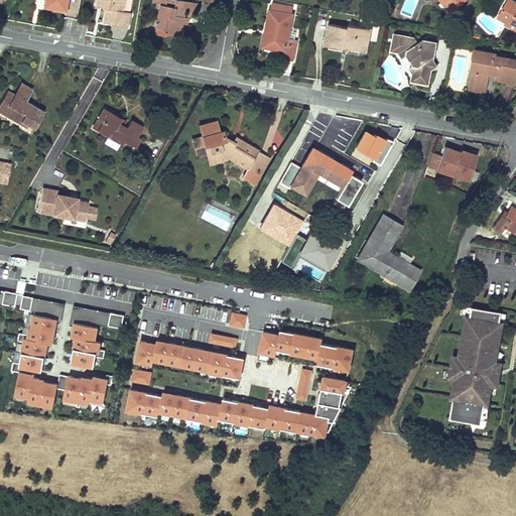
[(46,0),(45,8),(67,11),(69,0),(46,0)]
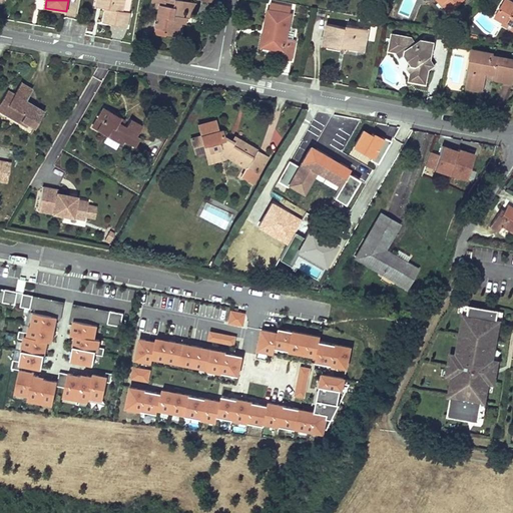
[(124,0),(101,0),(100,7),(106,8),(103,22),(127,27),(130,12),(122,11),(124,0)]
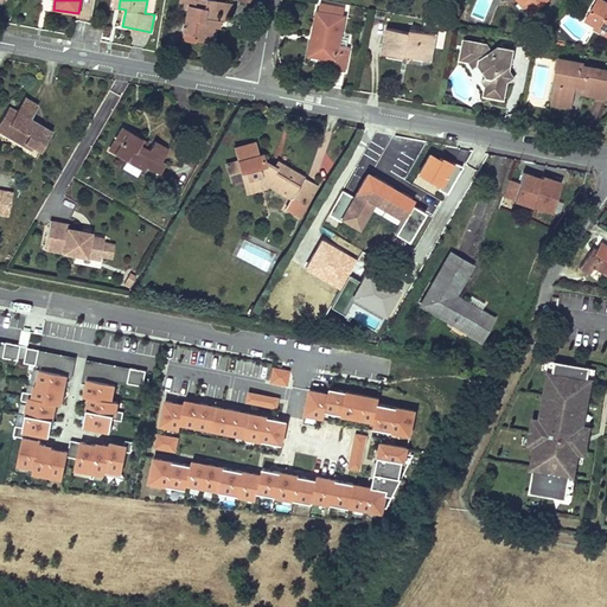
[(208,0),(180,0),(179,8),(189,10),(190,5),(206,8),(208,0)]
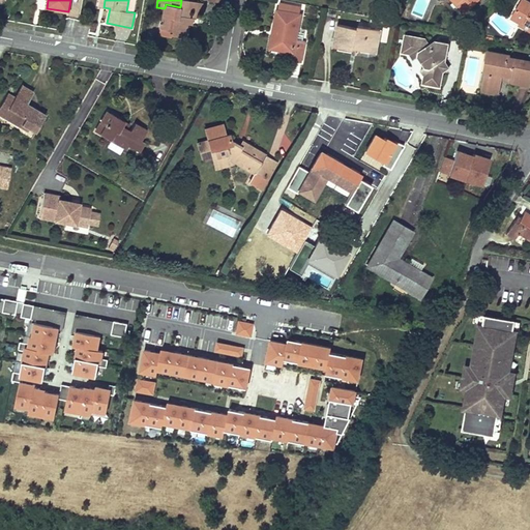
[(203,3),(186,0),(181,0),(180,7),(166,4),(165,8),(160,28),(186,33),(189,18),(192,10),(197,11),(202,12),(203,3)]
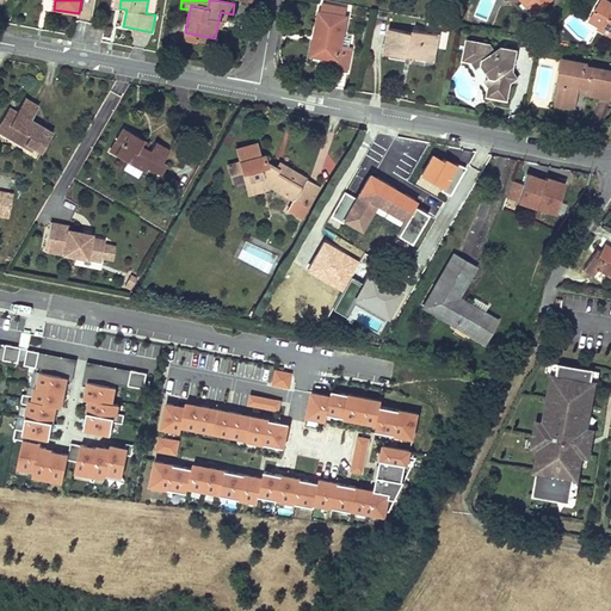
[(522,0),(535,14),(538,12),(528,0),(522,0)]
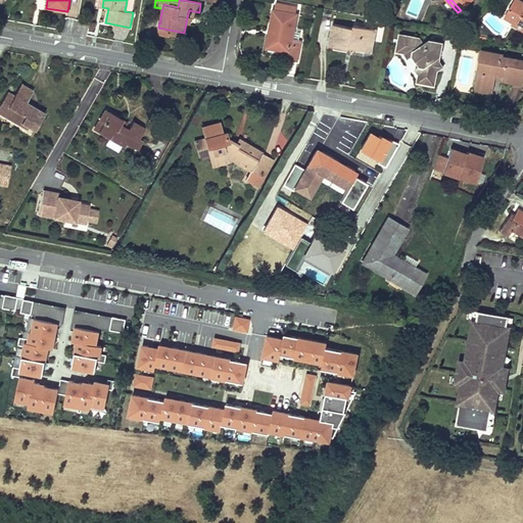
[(452,0),(461,10),(472,0),(452,0)]
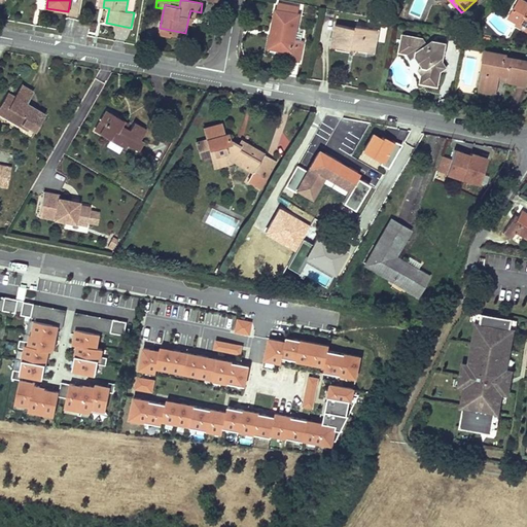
[(526,2),(523,0),(518,0),(508,16),(518,22),(522,21),(526,24),(526,2)]
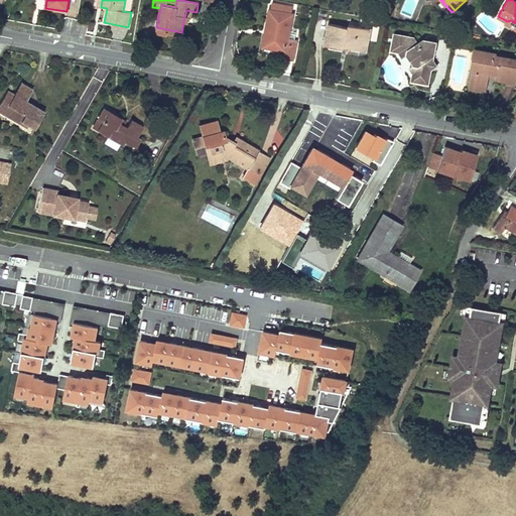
[(273,3),(271,10),(269,9),(266,28),(271,29),(267,47),(285,50),(284,58),(293,60),(297,40),(294,39),(288,38),(290,30),(293,14),(290,13),(291,7),(273,3)]
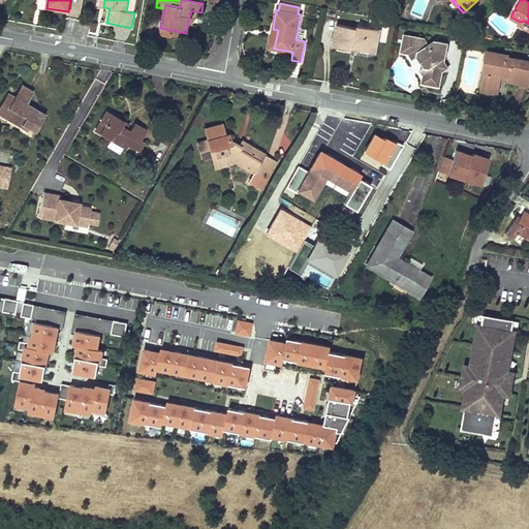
[(520,22),(518,24),(528,30),(528,24),(524,21),(520,22)]
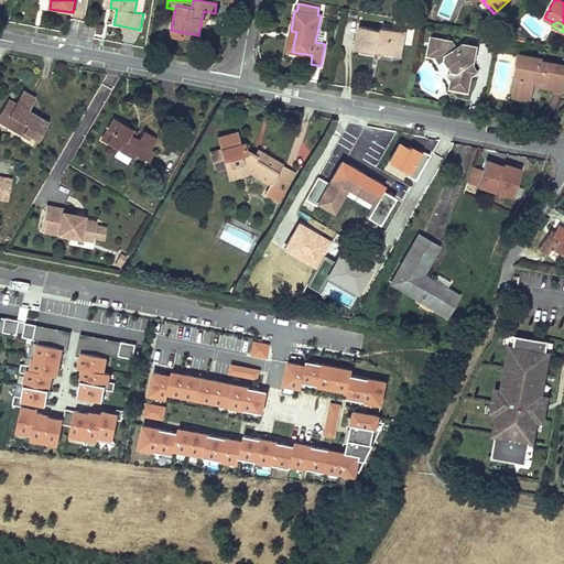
[(380,30),(359,25),(355,50),(375,54),(378,52),(401,56),(405,32),(381,26),(380,30)]
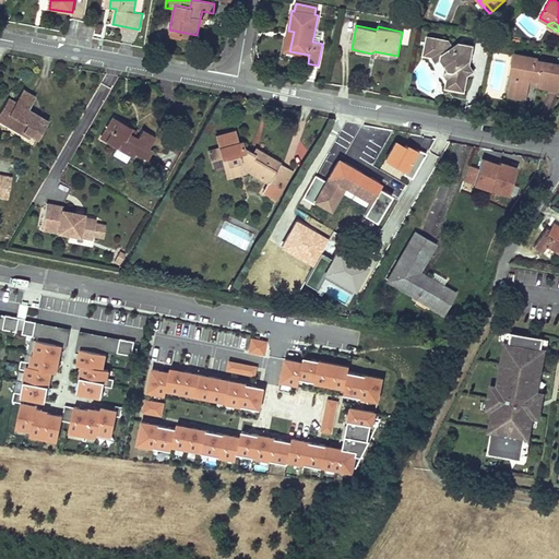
[(197,35),(169,30),(168,36),(181,39),(182,37),(195,39),(197,35)]
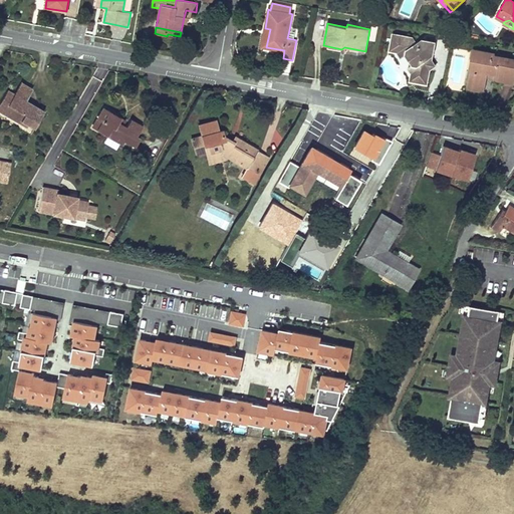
[(270,29),(265,28),(261,46),(266,47),(270,29)]
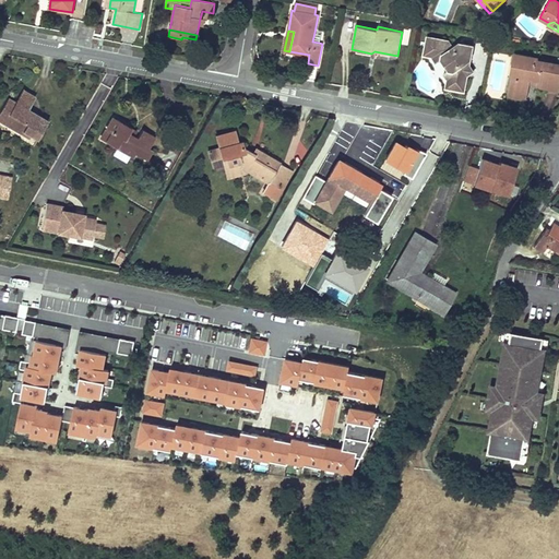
[(473,45),(463,43),(454,49),(449,40),(427,36),(424,49),(433,51),(432,57),(436,62),(441,59),(449,70),(444,73),(448,79),(456,81),(454,90),(464,92),(467,75),(470,64),(473,45)]
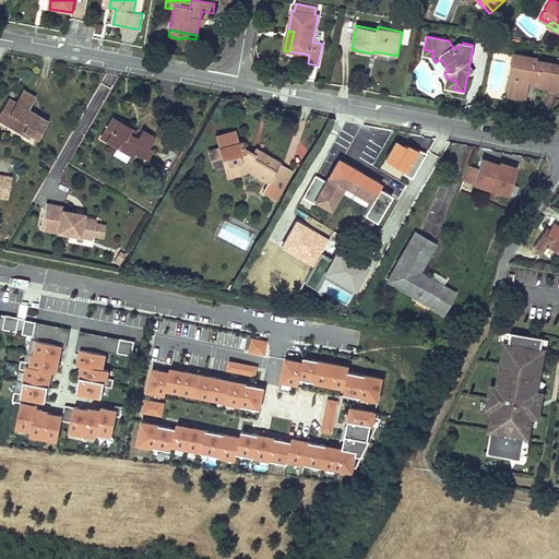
[(537,58),(515,54),(513,66),(514,66),(513,75),(510,91),(526,94),(528,84),(530,78),(539,80),(538,86),(548,87),(558,90),(558,87),(558,64),(536,60),(537,58)]
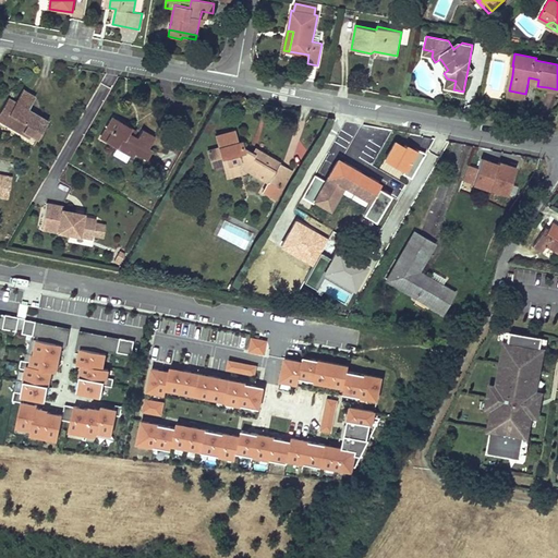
[(456,81),(447,79),(445,88),(453,89),(456,81)]
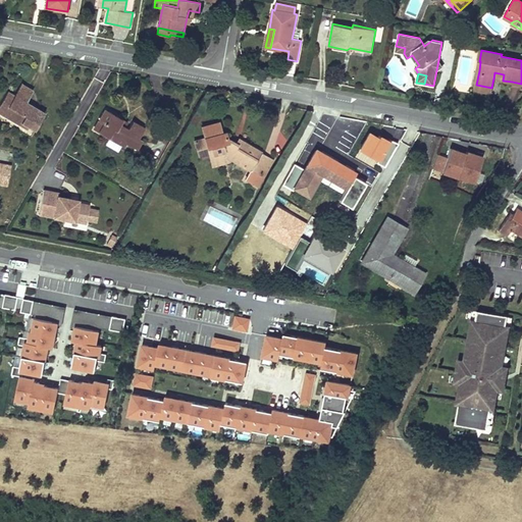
[(19,84),(13,96),(25,103),(32,91),(19,84)]
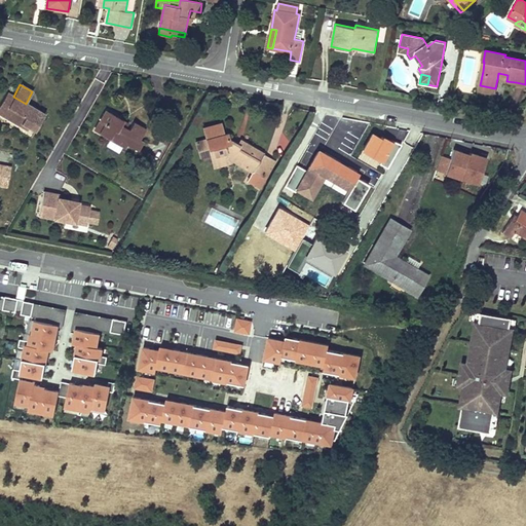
[(36,129),(44,114),(26,104),(13,97),(6,92),(0,103),(0,112),(28,128),(29,126),(36,129)]
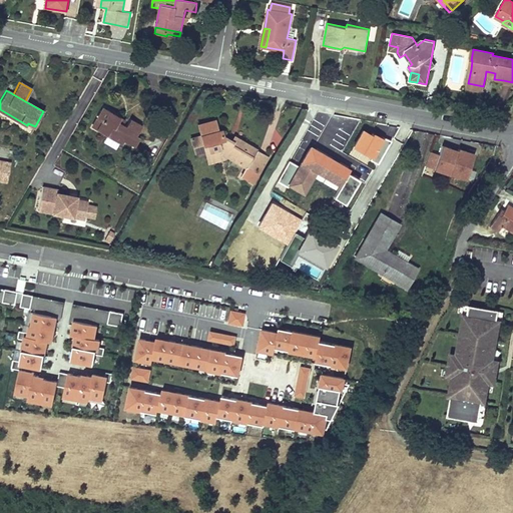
[(120,117),(103,107),(96,118),(101,121),(96,129),(107,135),(119,142),(120,143),(122,140),(134,147),(139,138),(135,136),(141,125),(130,118),(125,126),(122,124),(118,121),(120,117)]
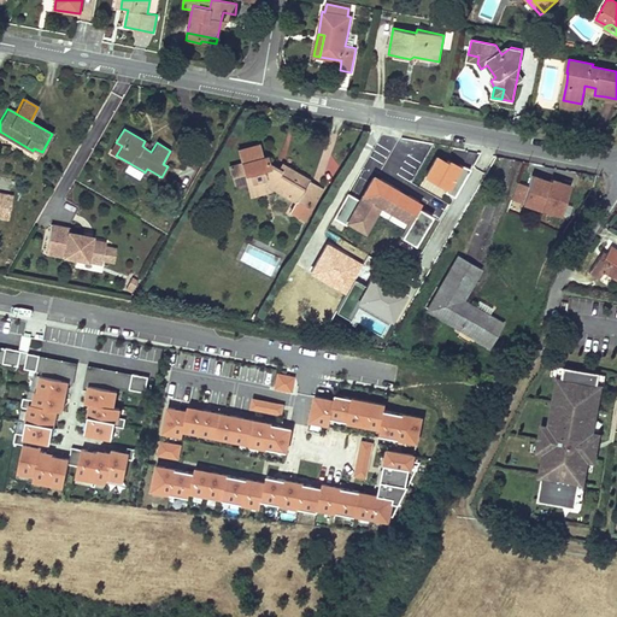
[(122,146),(116,142),(110,152),(116,156),(122,146)]
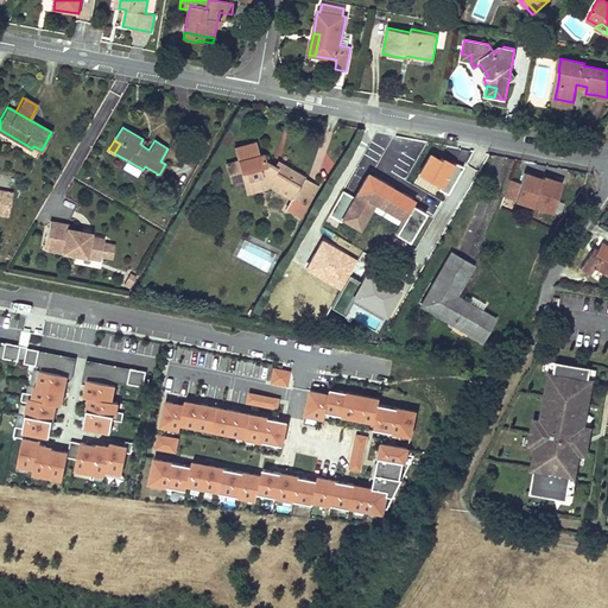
[(254,143),(235,147),(238,160),(241,171),(246,170),(249,184),(261,181),(291,198),(285,210),(299,219),(317,185),(278,163),(274,169),(266,164),(264,164),(261,154),(258,156),(254,143)]
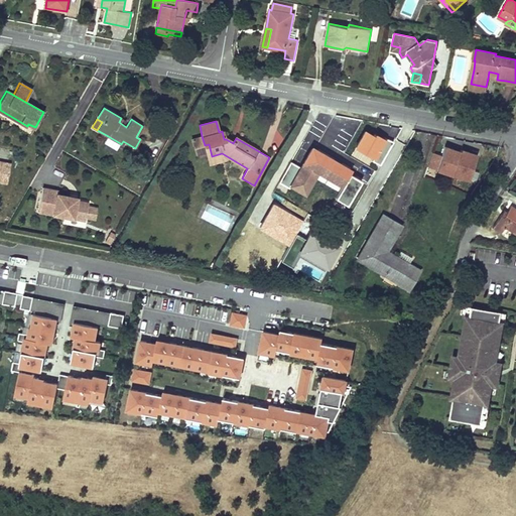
[(120,143),(108,136),(104,143),(116,150),(120,143)]
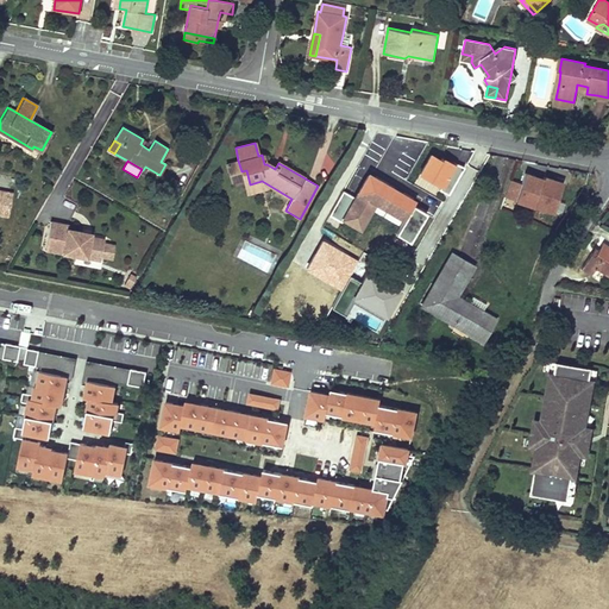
[(242,171),(238,161),(226,164),(230,175),(242,171)]
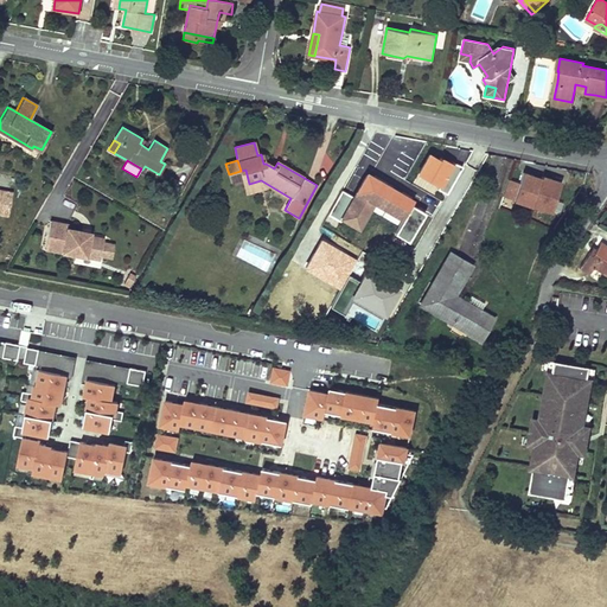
[(503,198),(550,217),(563,183),(517,168),(503,198)]
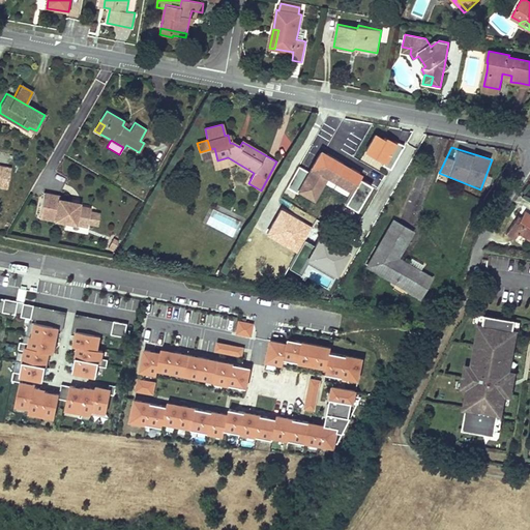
[(214,148),(210,149),(215,169),(230,165),(228,157),(217,160),(214,148)]
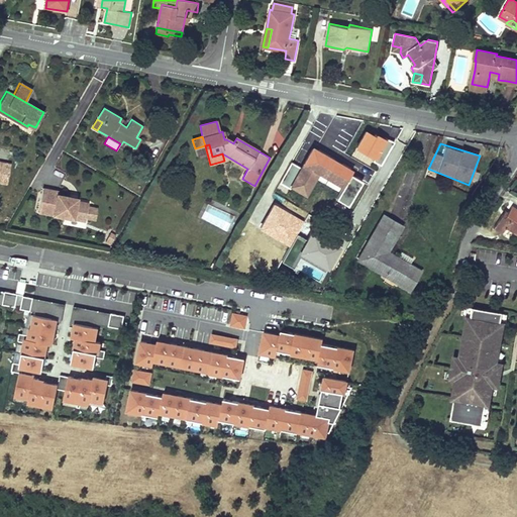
[(351,172),(312,148),(300,170),(290,164),(281,180),(305,194),(318,172),(343,186),(351,172)]
